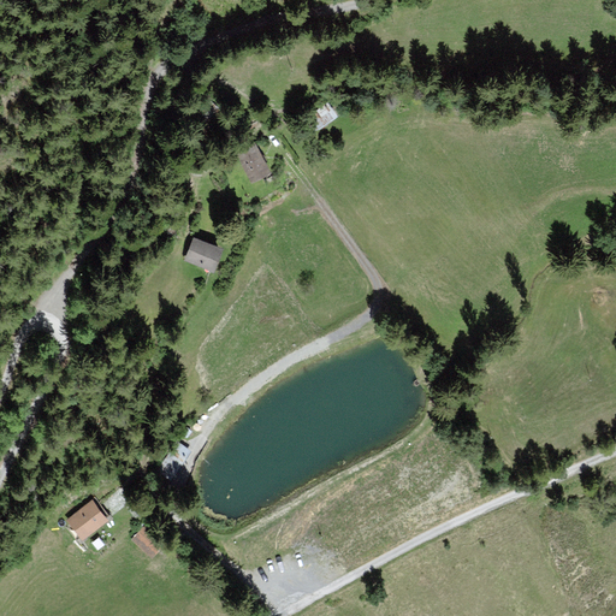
[(317,129),(337,116),(330,104),(308,117),(317,129)]
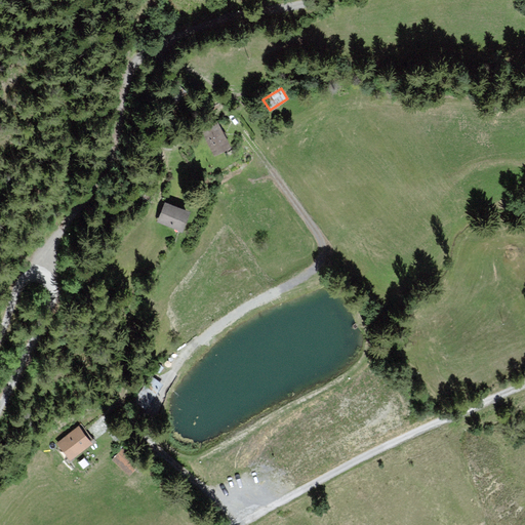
[(217,122),(203,129),(214,153),(229,146),(217,122)]
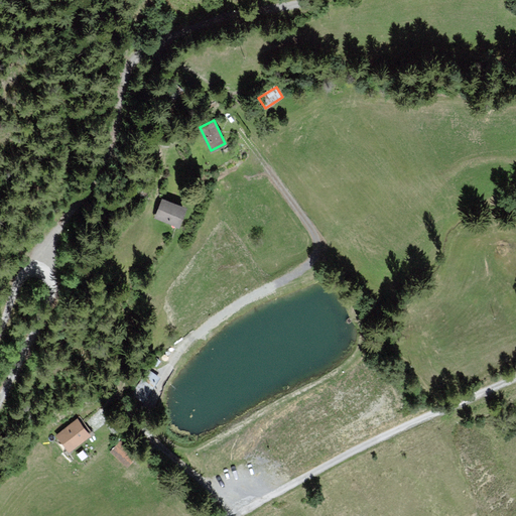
[(186,210),(162,198),(152,216),(177,229),(186,210)]
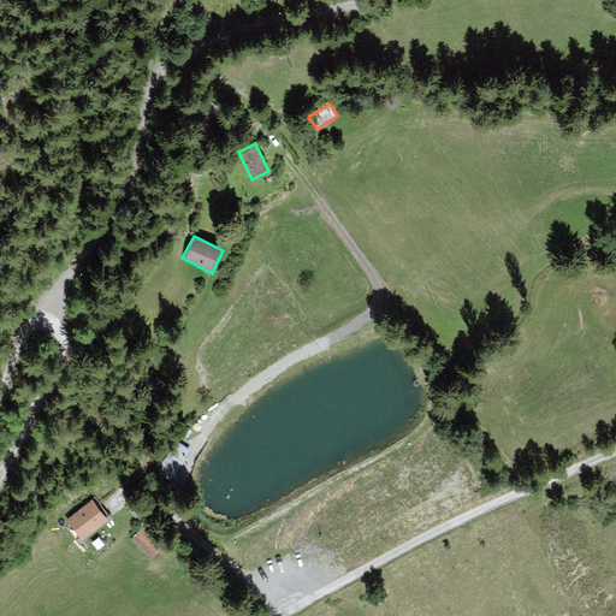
[(98,529),(83,511),(57,531),(72,550),(98,529)]
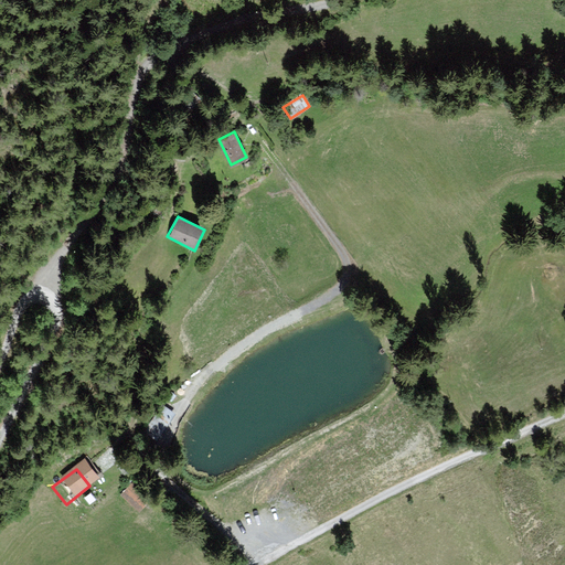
[(150,499),(132,483),(121,494),(139,510),(150,499)]
